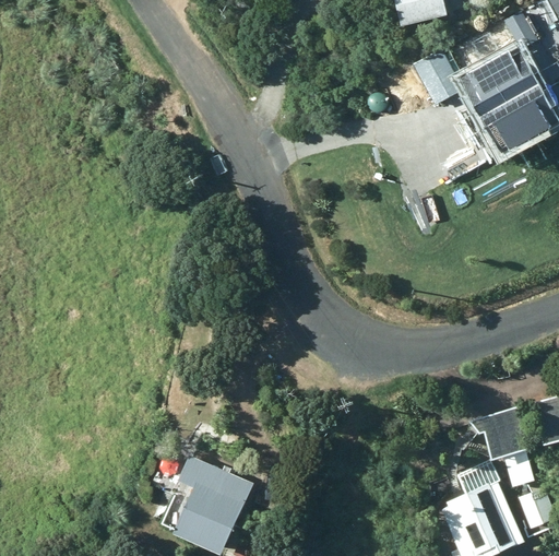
[(395,0),(401,25),(445,14),(442,0),(395,0)]
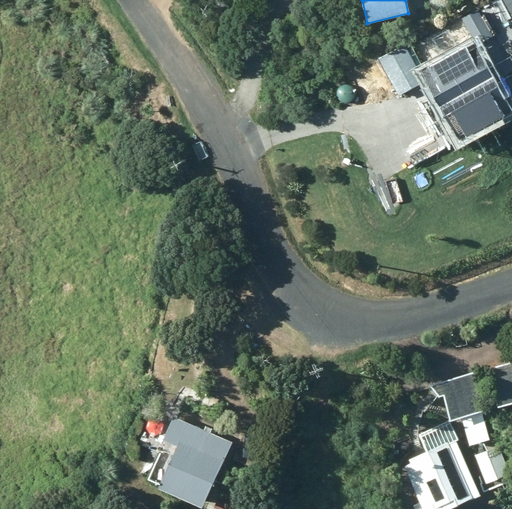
[(461,142),(511,112),(511,108),(473,40),(419,71),(404,43),(378,58),(399,94),(425,79),(461,142)]
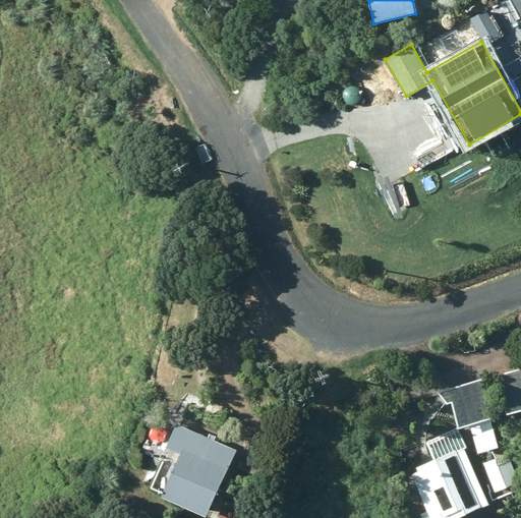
[(520,366),(498,372),(509,414),(520,410),(520,366)]
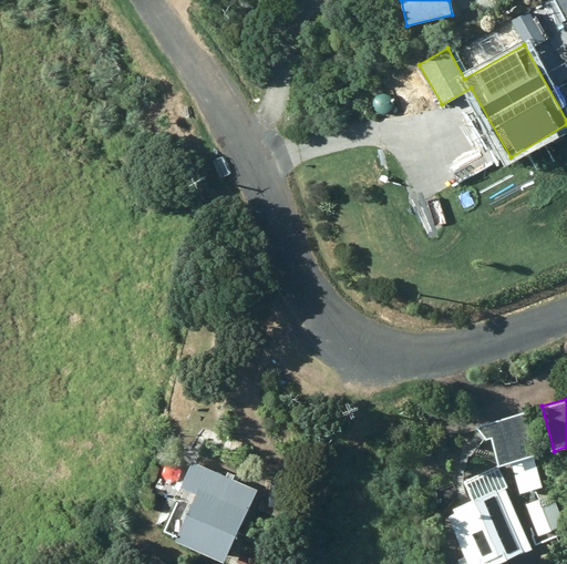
[(523,412),(476,426),(486,439),(491,438),(500,465),(536,454),(523,412)]
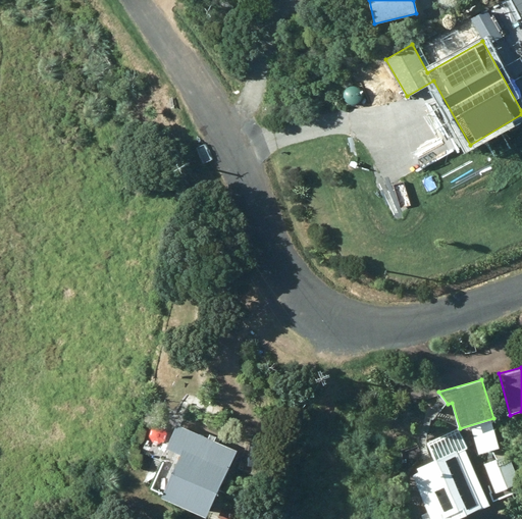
[(161,498),(205,518),(236,454),(175,425),(165,446),(183,454),(161,498)]
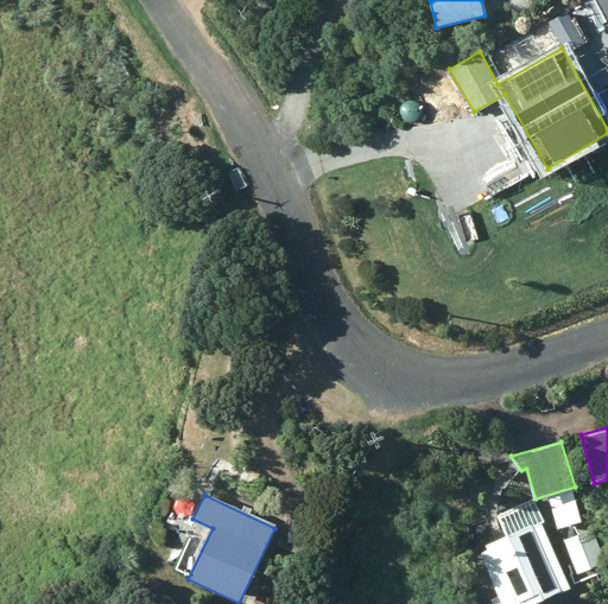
[(532,603),(569,587),(540,520),(543,519),(533,498),(499,513),(508,535),(486,545),(487,548),(480,551),(501,603),(532,603)]
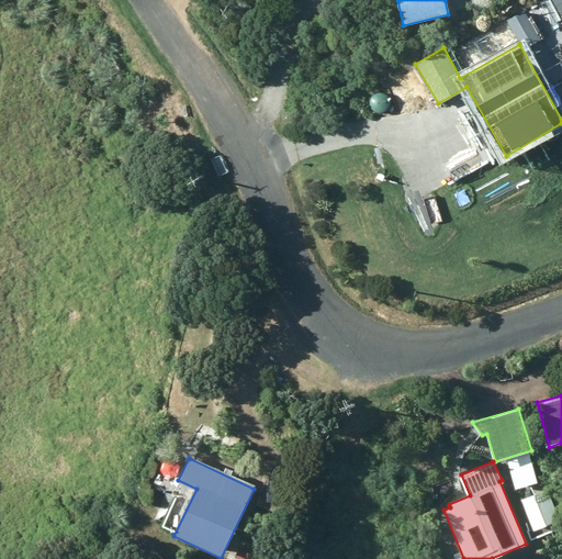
[(255,558),(259,550),(242,543),(236,556),(242,558),(255,558)]
